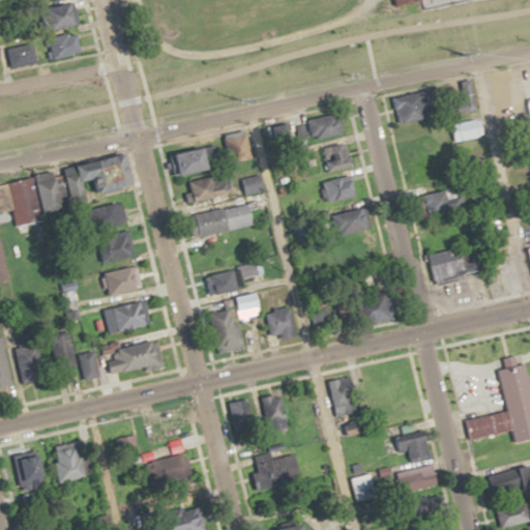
[(48,60),(83,51),(78,31),(43,39),(48,60)]
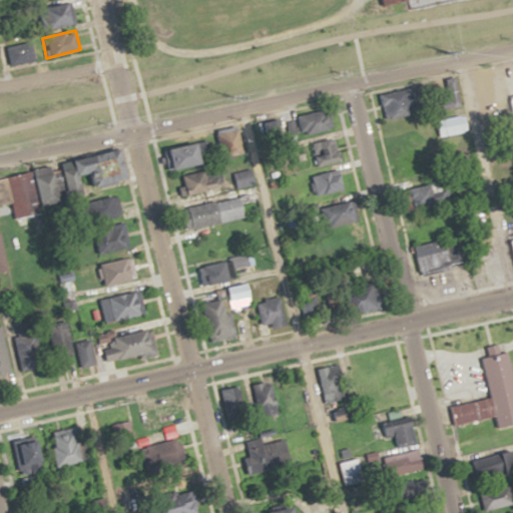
[(379,90),(386,121),(388,120),(392,134),(426,126),(416,82),(379,90)]
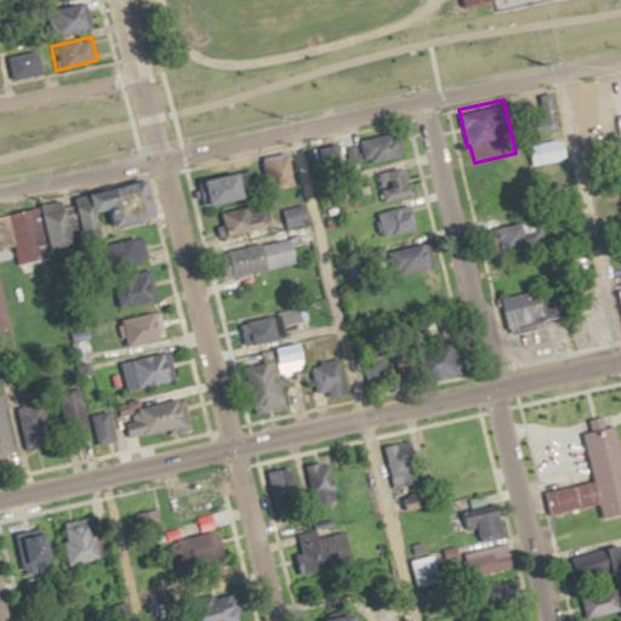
[(620,153),(611,155),(607,129),(620,125),(620,153)]
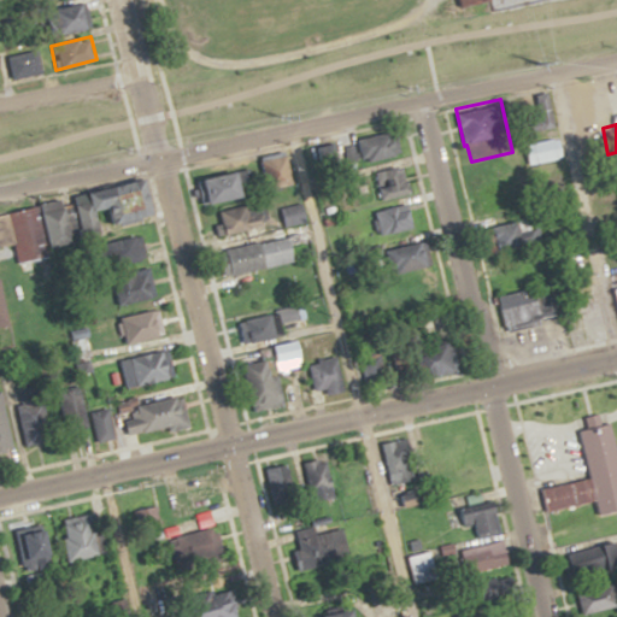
[(356,164),(401,153),(395,129),(350,141),(356,164)]
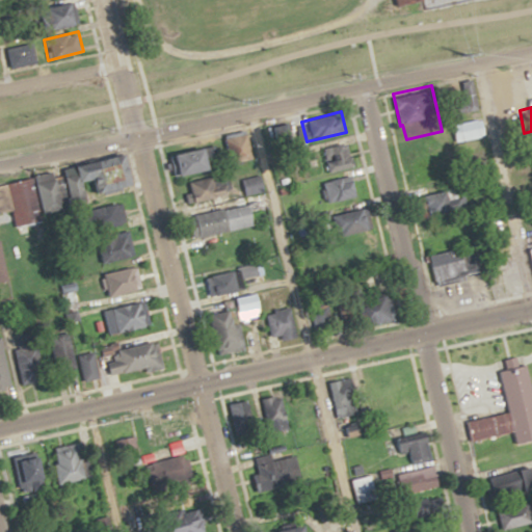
[(232,162),(255,158),(249,132),(227,136),(232,162)]
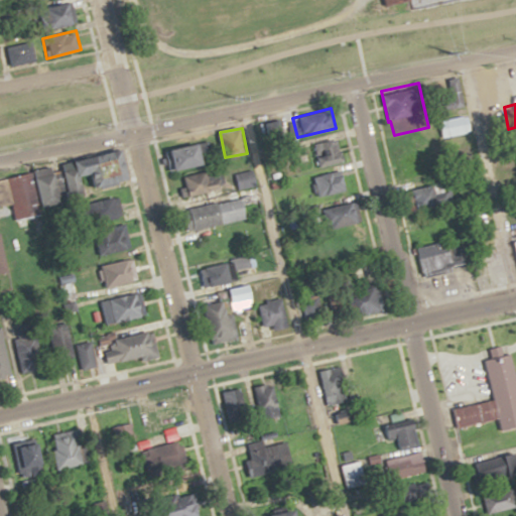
[(217,162),(213,140),(172,148),(175,169),(217,162)]
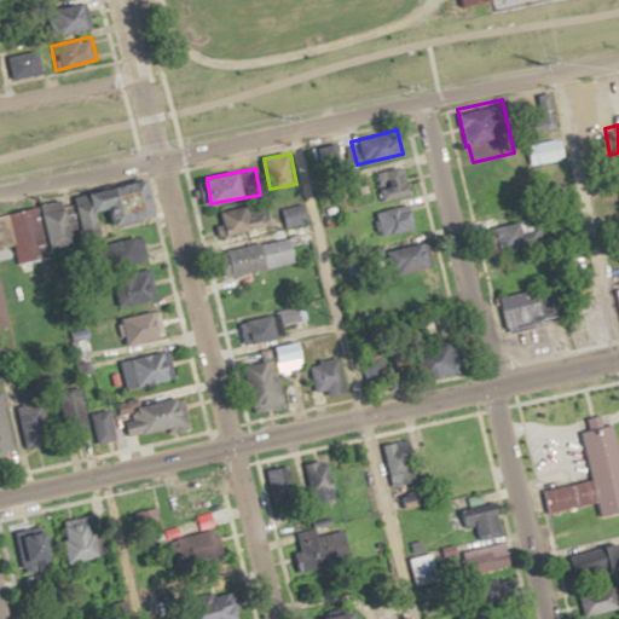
[(393,173),(381,172),(380,183),(393,183),(393,173)]
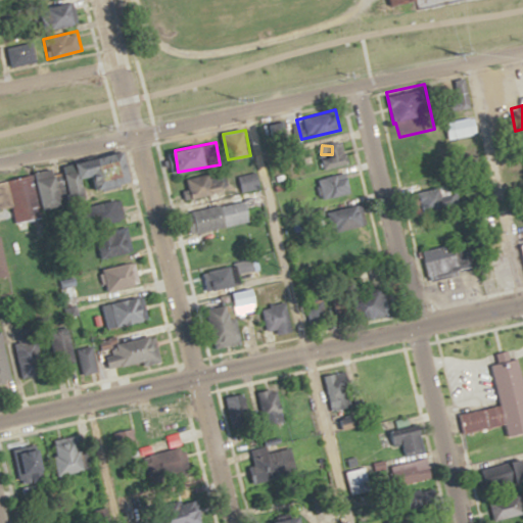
[(187,177),(191,199),(225,193),(222,171),(187,177)]
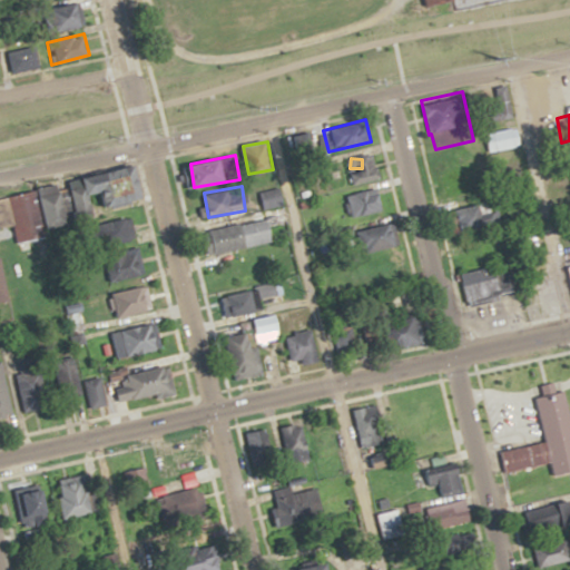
[(285,204),(282,187),(257,193),(261,209),(285,204)]
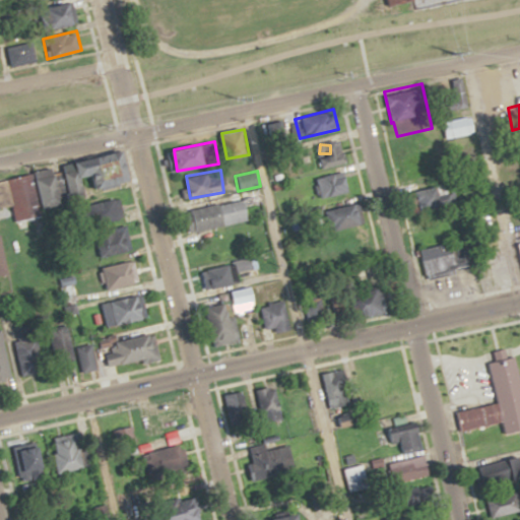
[(421,211),(451,203),(446,183),(416,191),(421,211)]
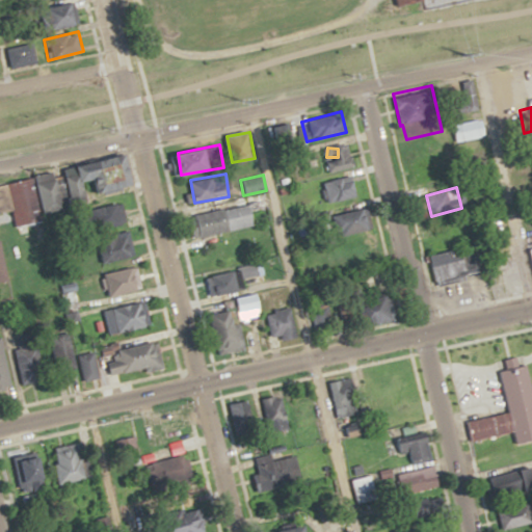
[(102,204),(99,224),(123,228),(126,207),(102,204)]
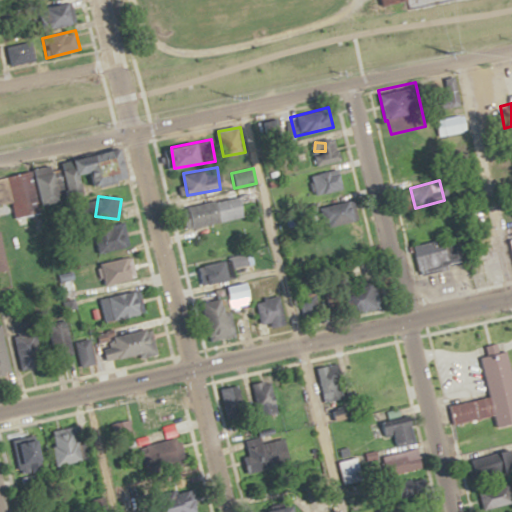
[(247,217),(242,196),(182,208),(187,229),(247,217)]
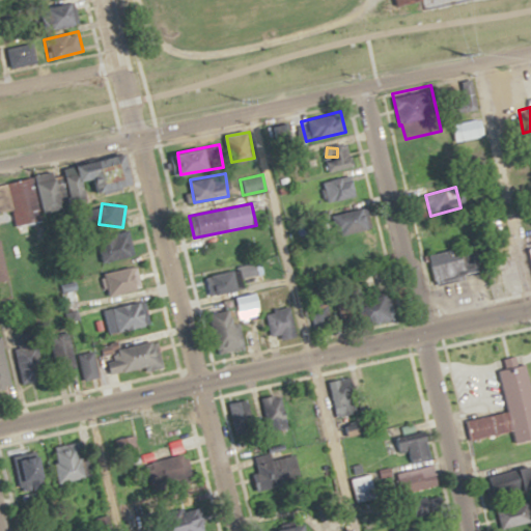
[(96,240),(102,263),(136,255),(131,232),(96,240)]
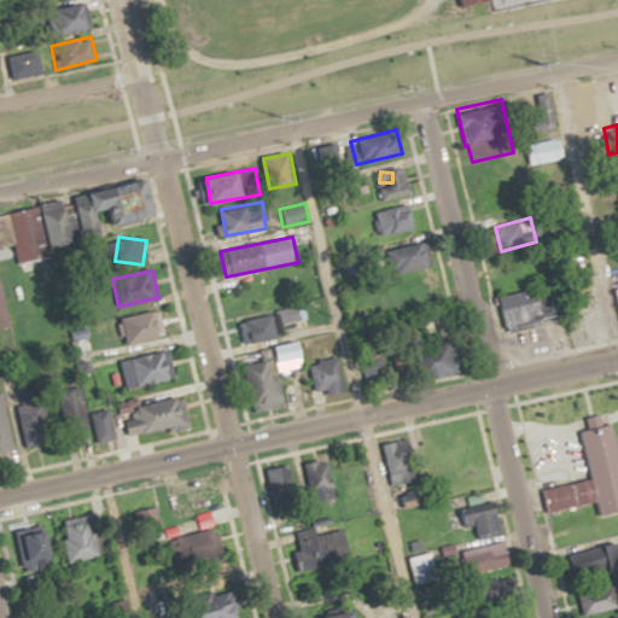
[(561,318),(557,285),(497,296),(503,328),(561,318)]
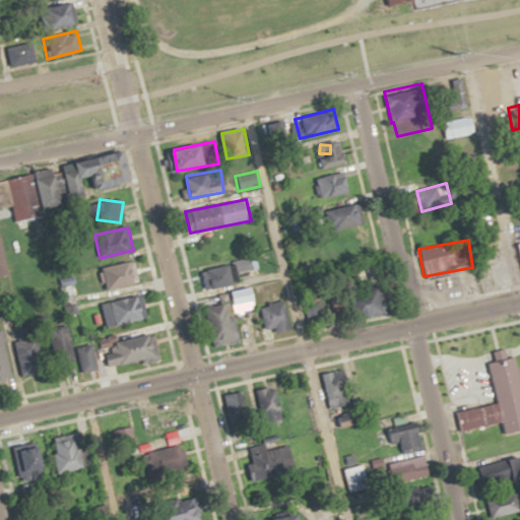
[(203,291),(237,284),(235,271),(253,268),(251,258),(198,268),(203,291)]
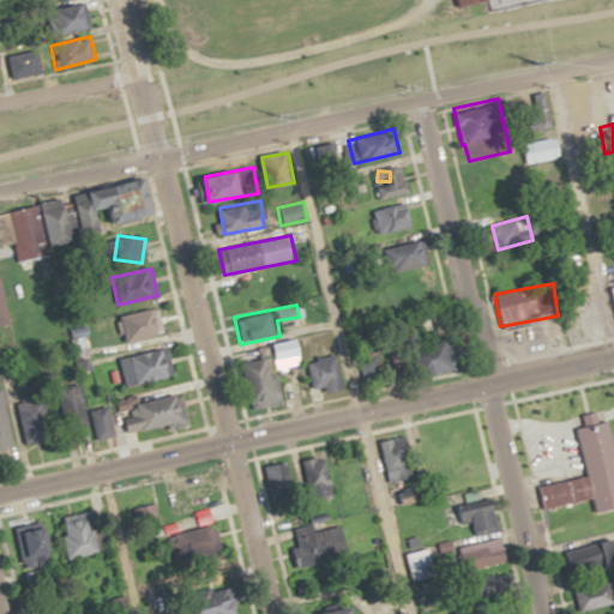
[(116,318),(126,347),(166,335),(156,306),(116,318)]
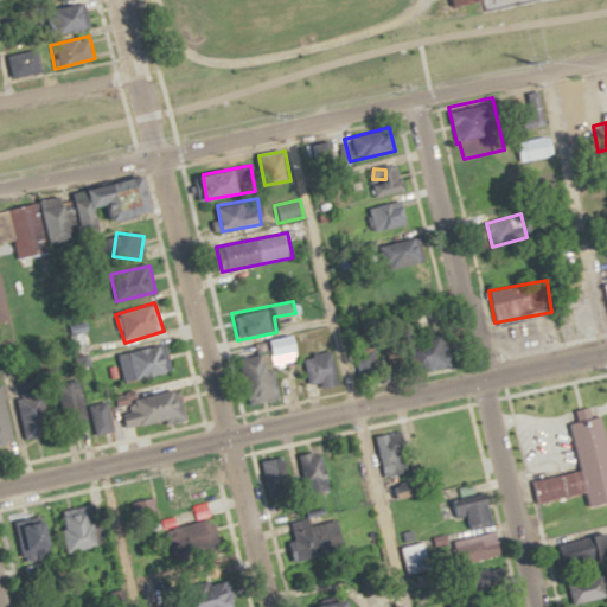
[(119,355),(126,382),(171,371),(164,343),(119,355)]
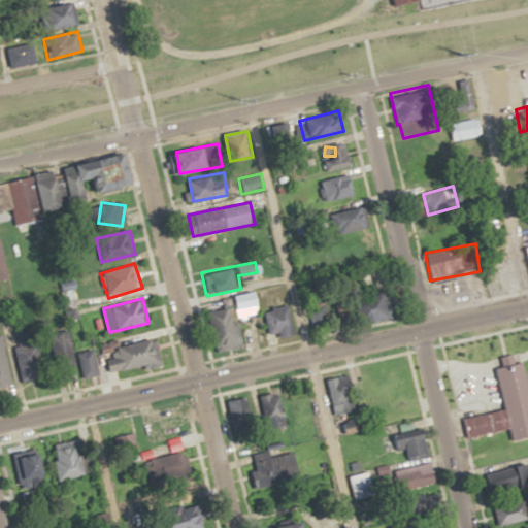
[(264,309),(267,333),(278,331),(279,337),(294,335),(291,306),(264,309)]
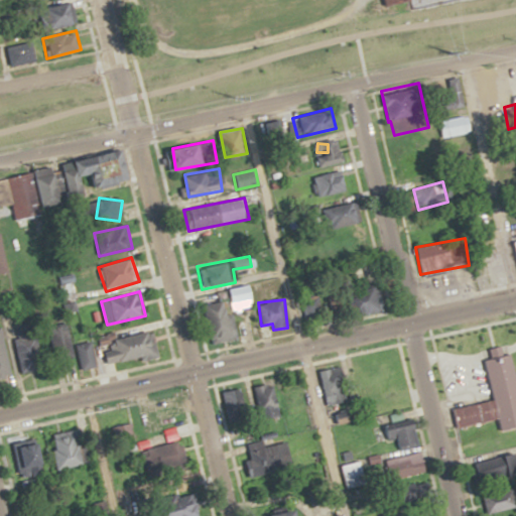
[(240,338),(229,300),(205,307),(215,344),(240,338)]
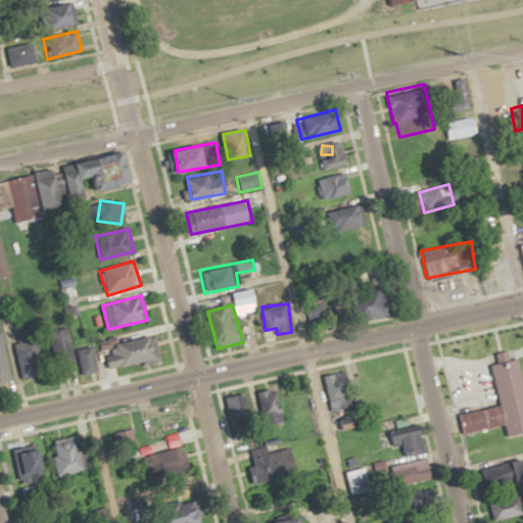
[(38,321),(13,325),(21,377),(46,374),(38,321)]
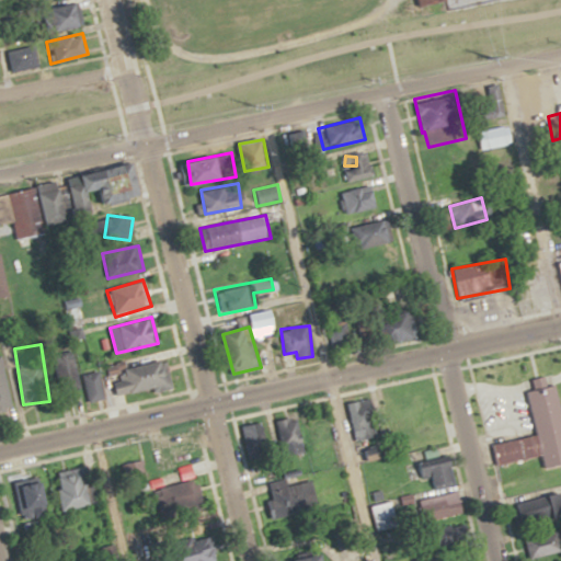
[(83,384),(73,357),(55,364),(65,390),(83,384)]
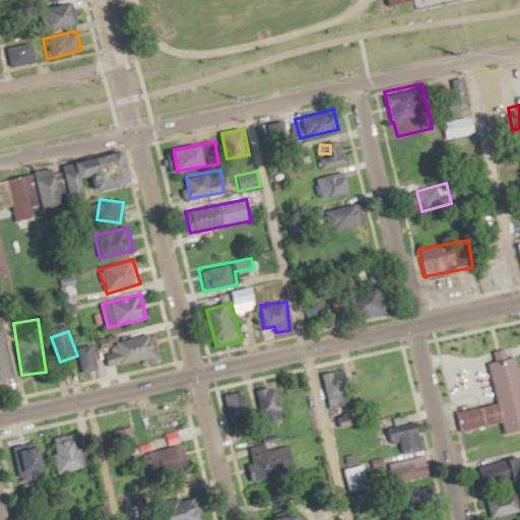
[(118,340),(117,334),(103,337),(109,367),(143,360),(144,364),(160,361),(154,332),(118,340)]
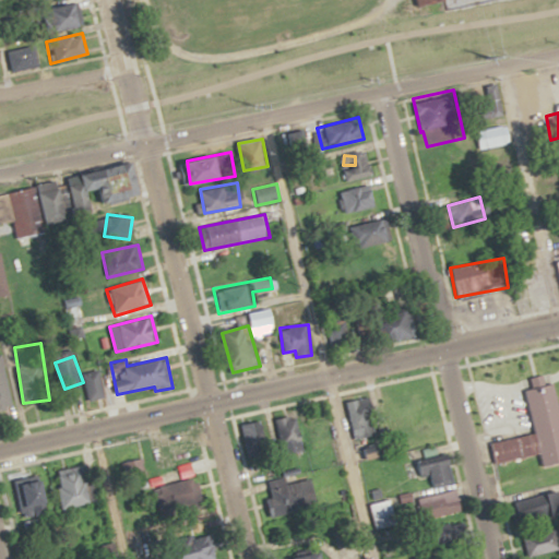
[(91,401),(106,396),(99,368),(83,371),(91,401)]
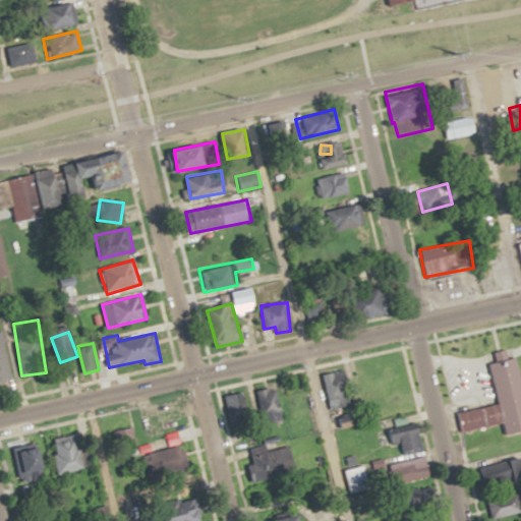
[(351,406),(346,370),(322,373),(327,409),(351,406)]
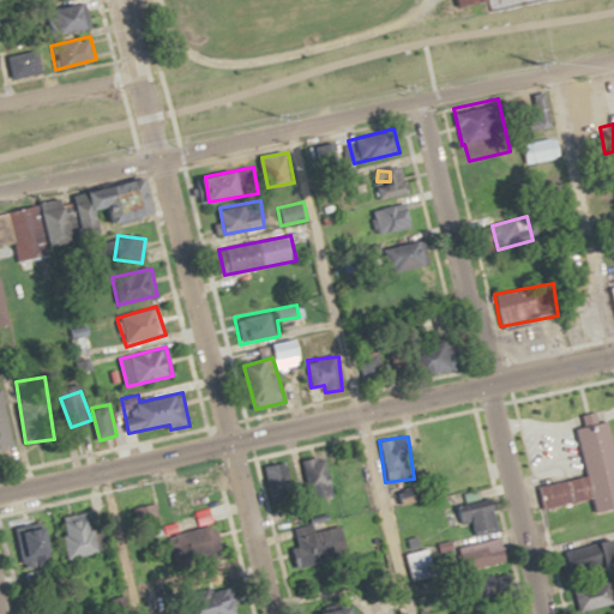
[(330,495),(329,458),(304,459),(306,495),(330,495)]
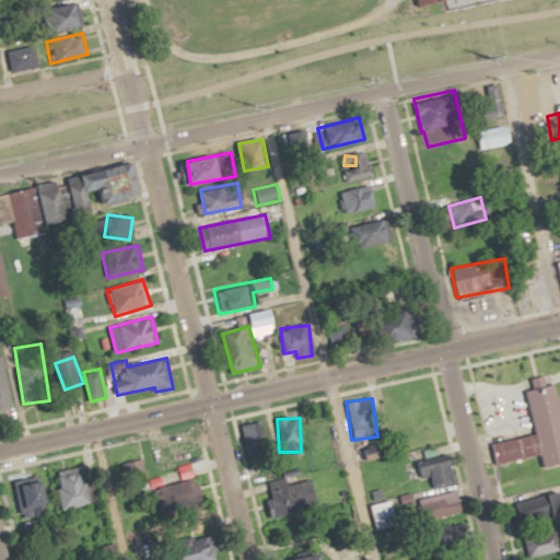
[(550,432),(490,443),(494,464),(553,453),(550,432)]
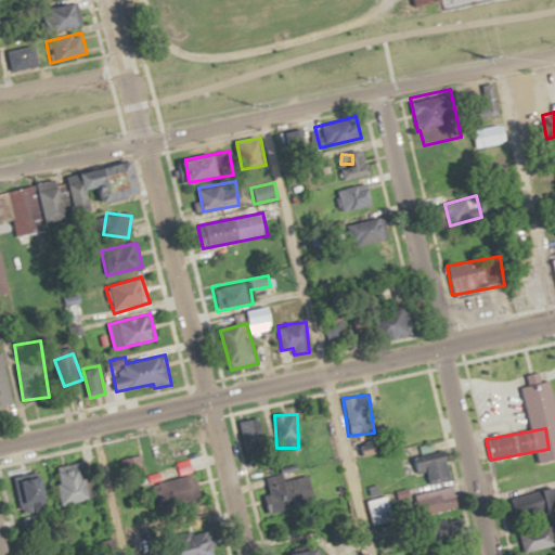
[(429,472),(430,485),(450,482),(447,443),(411,446),(413,474),(429,472)]
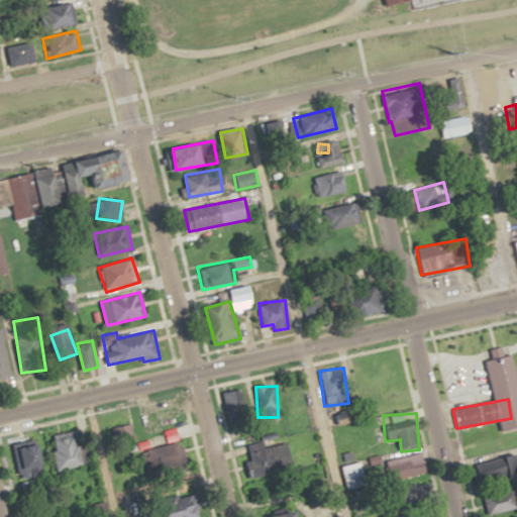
[(113,429),(121,455),(141,449),(133,423),(113,429)]
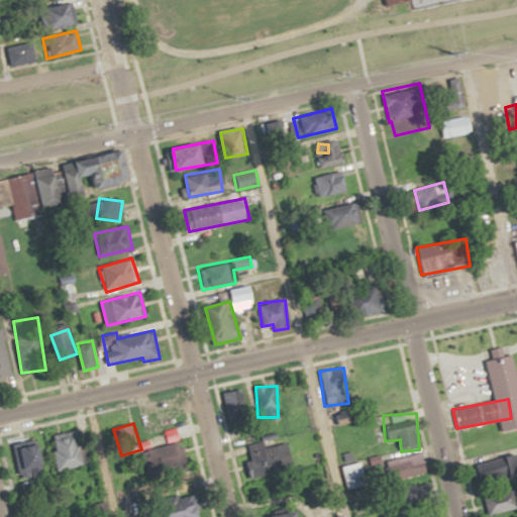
[(61,472),(88,464),(78,429),(50,437),(61,472)]
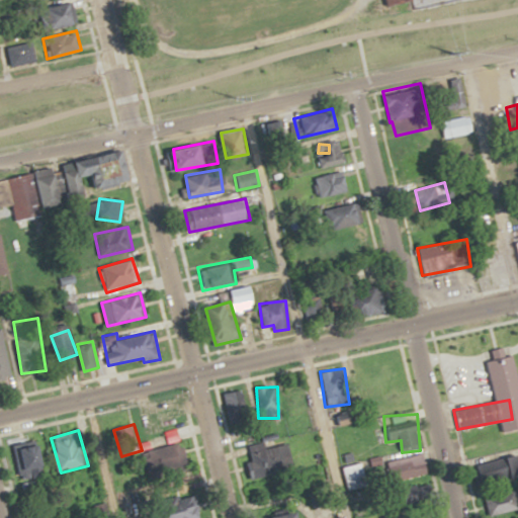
[(42,441),(17,443),(20,477),(46,473),(42,441)]
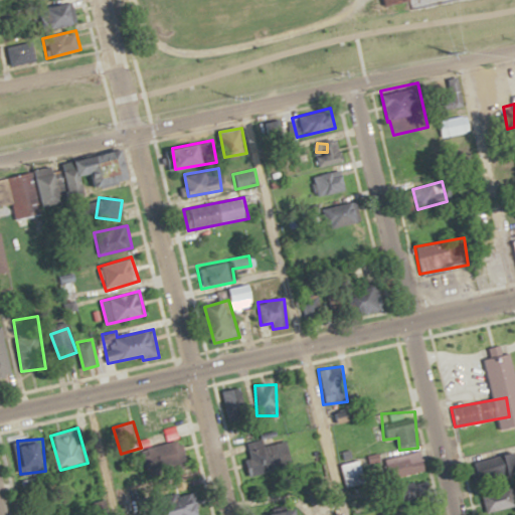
[(494,478),(510,471),(502,454),(487,461),(494,478)]
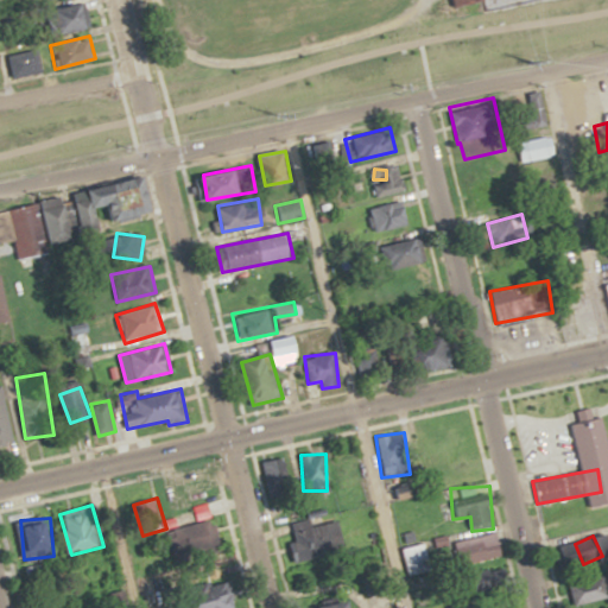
[(607,599),(607,584),(606,572),(570,580),(575,606),(607,599)]
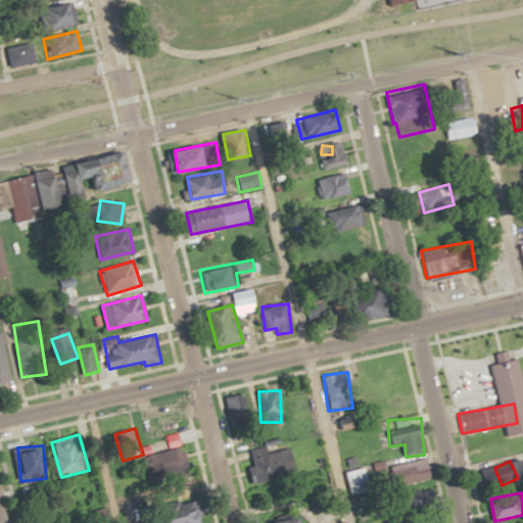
[(204,522),(202,511),(174,515),(174,522),(204,522)]
